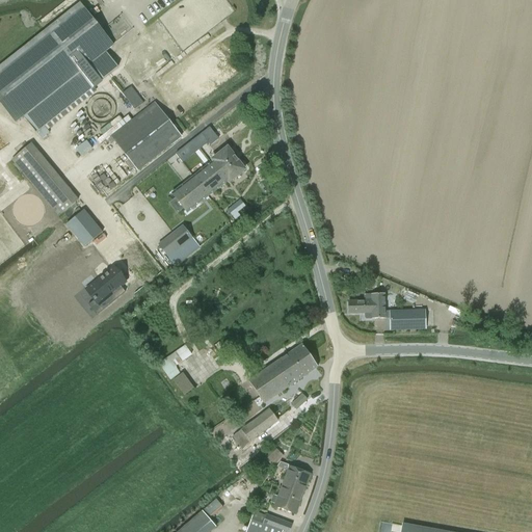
[(80,3),(0,65),(0,104),(15,123),(23,116),(35,132),(117,69),(105,52),(113,46),(80,3)]
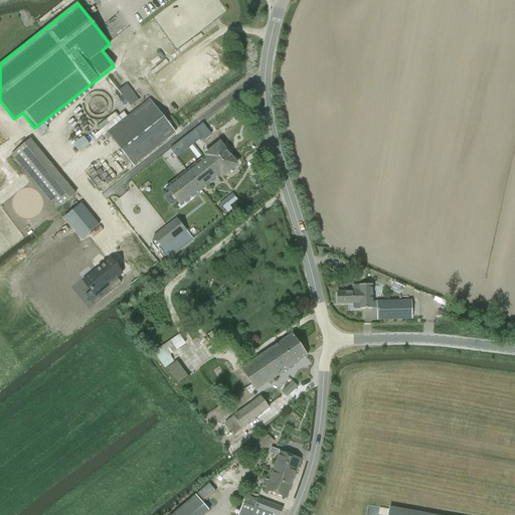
[(131,107),(139,101),(126,84),(119,91),(131,107)]
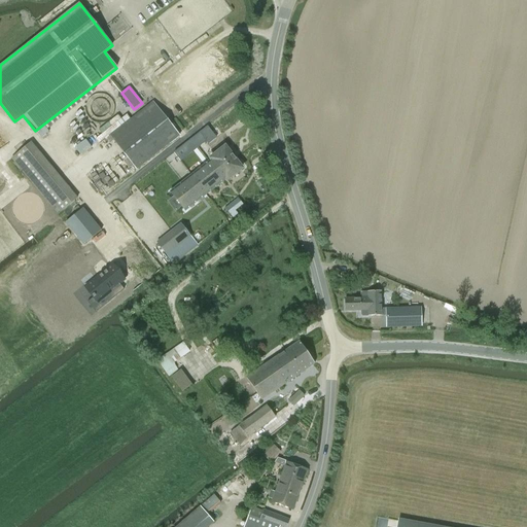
[(137,170),(141,166),(179,136),(153,102),(110,136),(137,170)]
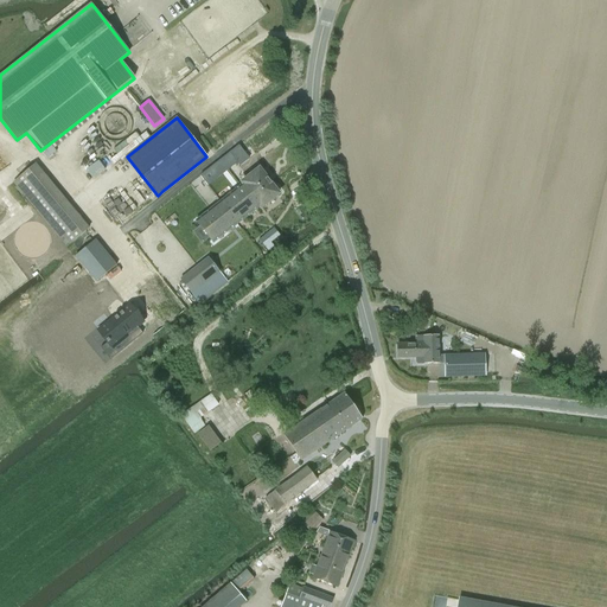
[(94,163),(108,149),(103,145),(89,158),(94,163)]
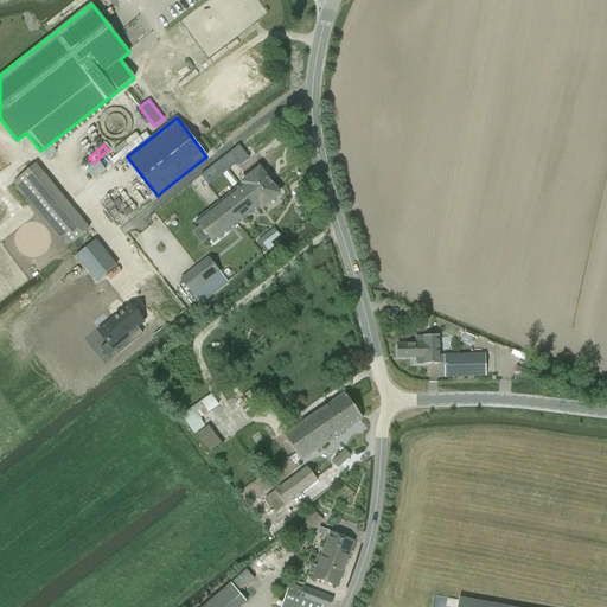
[(249,159),(238,146),(221,160),(228,171),(237,163),(240,166),(249,159)]
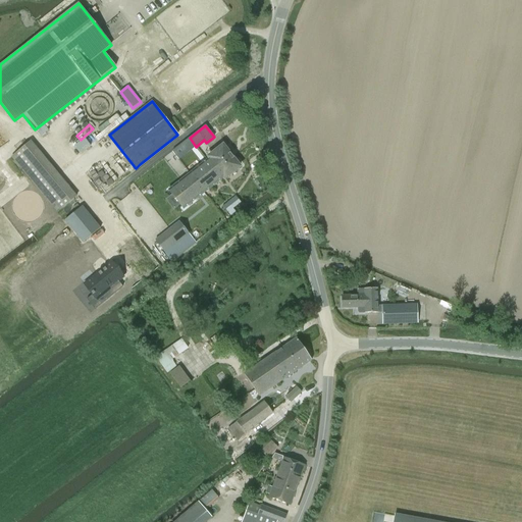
[(56,211),(75,195),(30,140),(10,156),(56,211)]
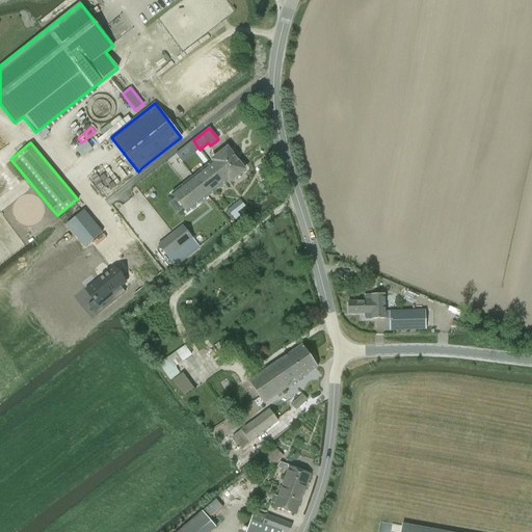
[(229,182),(244,170),(227,149),(212,160),(213,162),(171,194),(187,213),(229,181),(229,182)]
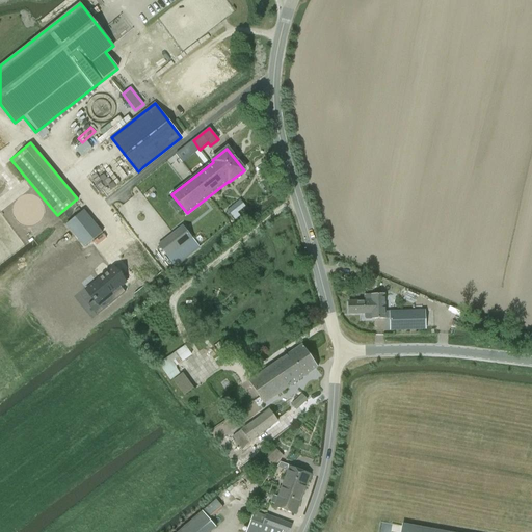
[(232,207),(228,210),(232,216),(237,213),(232,207)]
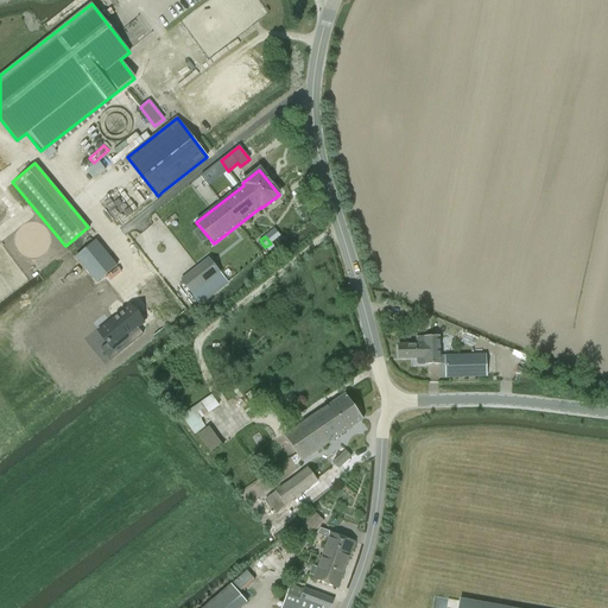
[(119,266),(97,239),(75,257),(97,284),(119,266)]
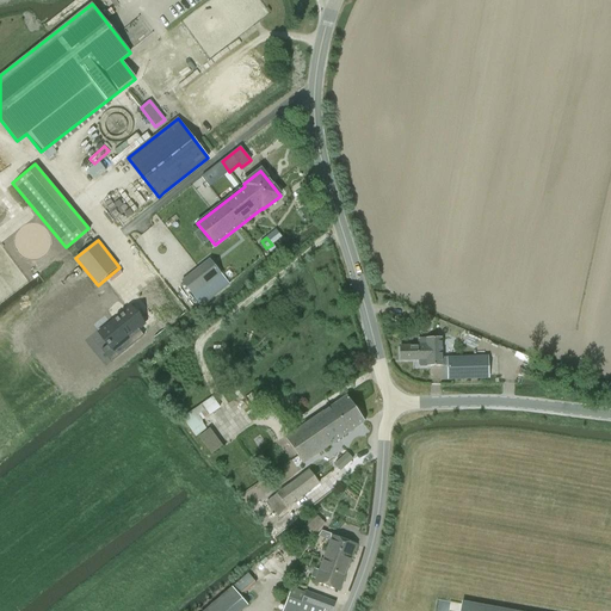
[(177,252),(154,267),(165,282),(187,266),(177,252)]
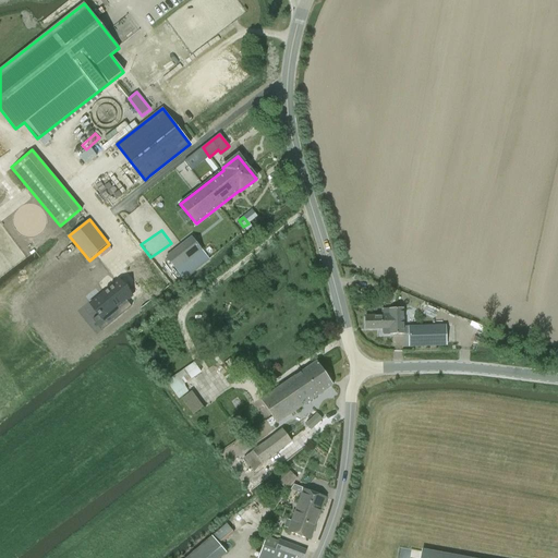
[(181,255),(171,263),(177,269),(184,279),(194,271),(208,259),(201,251),(191,238),(176,250),(181,255)]
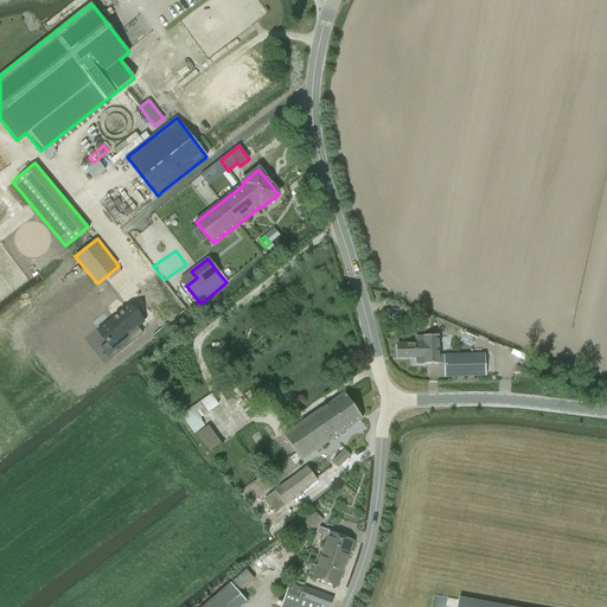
[(63,301),(56,304),(62,317),(70,312),(66,304),(70,302),(69,298),(63,301)]
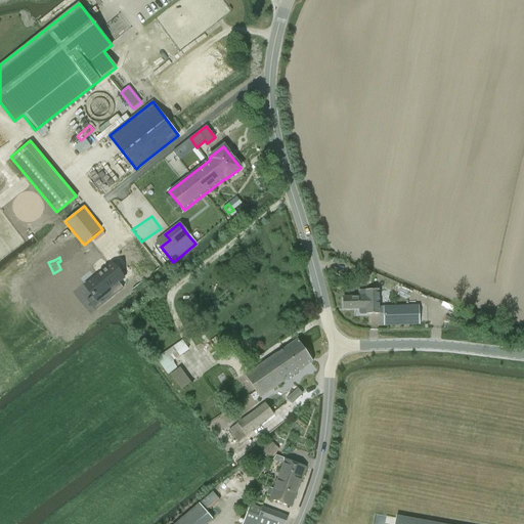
[(121,279),(110,266),(83,288),(91,298),(84,303),(92,312),(121,290),(116,284),(121,279)]
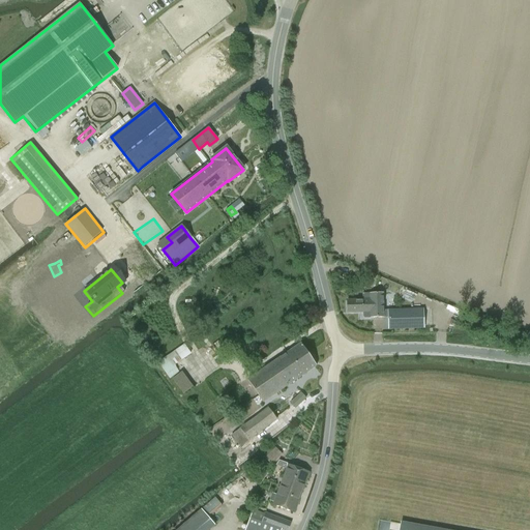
[(363,300),(347,300),(348,313),(363,312),(363,318),(389,318),(388,311),(383,311),(383,293),(378,293),(362,294),(363,300)]
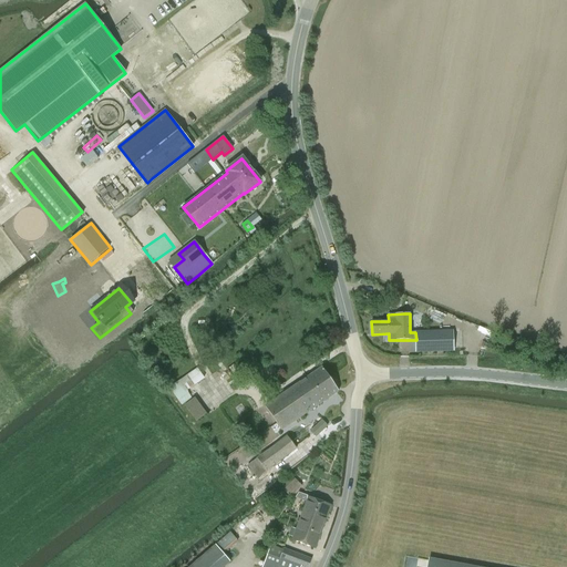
[(452,331),(415,332),(416,340),(416,352),(453,351),(452,331)]
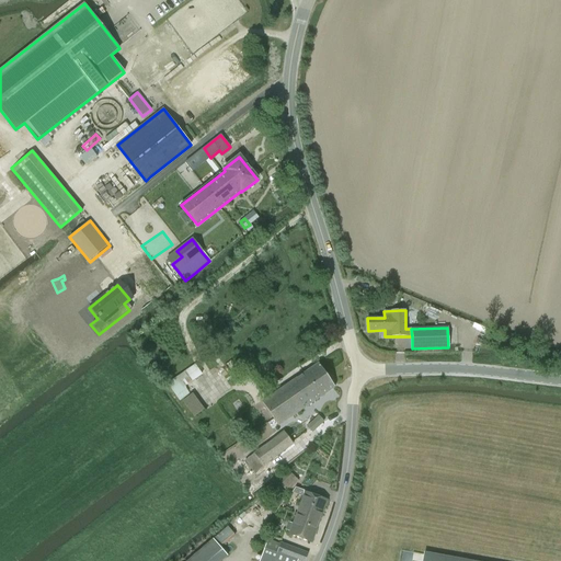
[(298,392),(325,375),(318,364),(262,402),(273,419),(297,403),(294,399),(300,396),(298,392)]
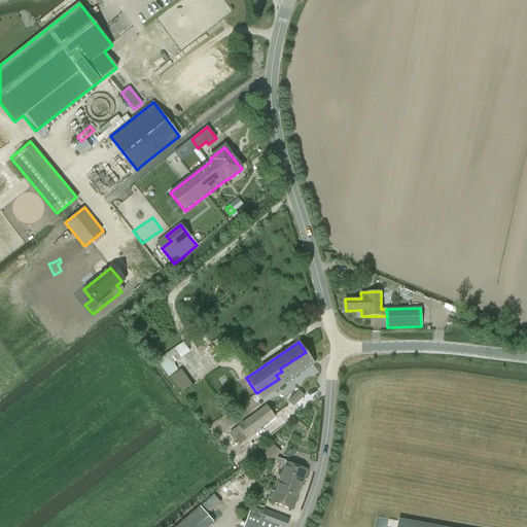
[(183,343),(157,360),(165,371),(166,371),(169,376),(170,376),(177,371),(173,363),(189,352),(183,343)]
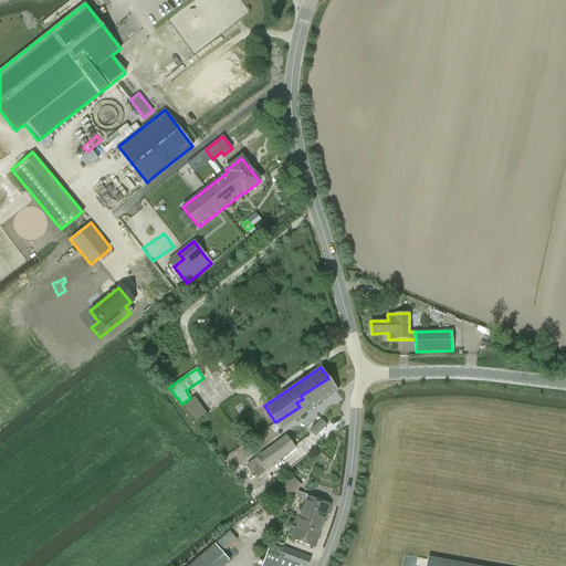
[(300,407),(275,422),(281,429),(338,391),(328,378),(301,396),(303,399),(296,402),(300,407)]
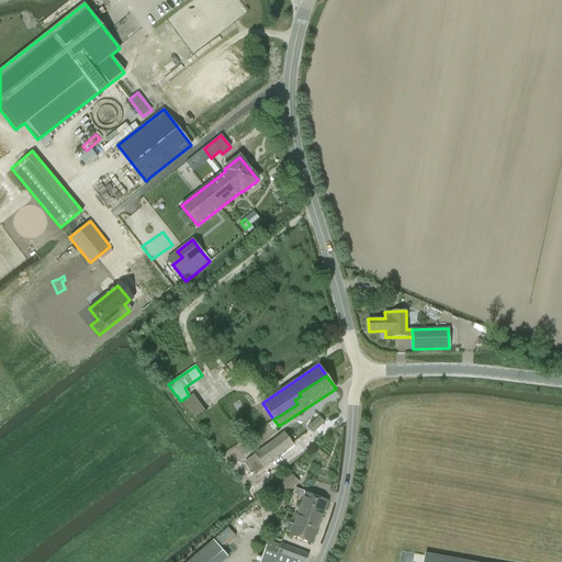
[(194,417),(204,411),(192,395),(183,402),(194,417)]
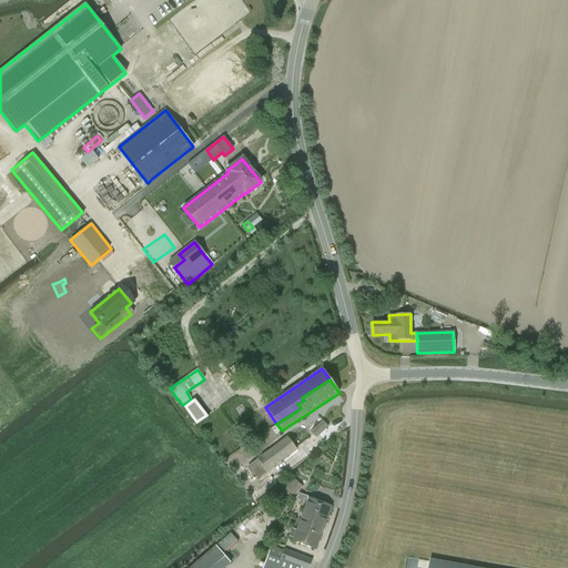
[(316,437),(327,427),(322,422),(312,432),(316,437)]
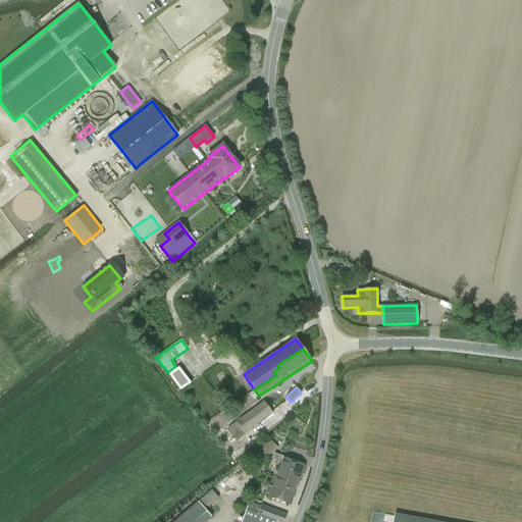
[(237,440),(272,413),(263,402),(228,428),(237,440)]
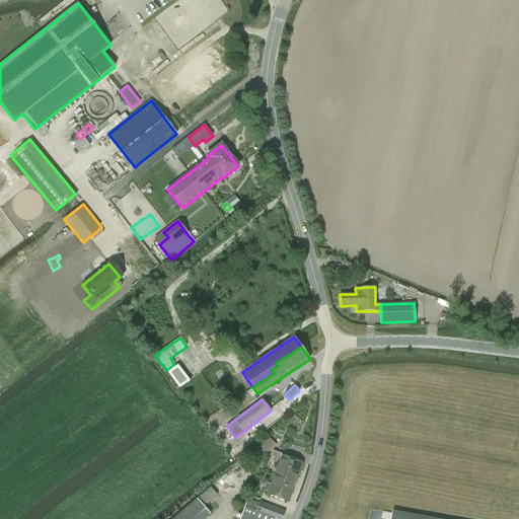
[(270,438),(260,448),(266,455),(276,445),(270,438)]
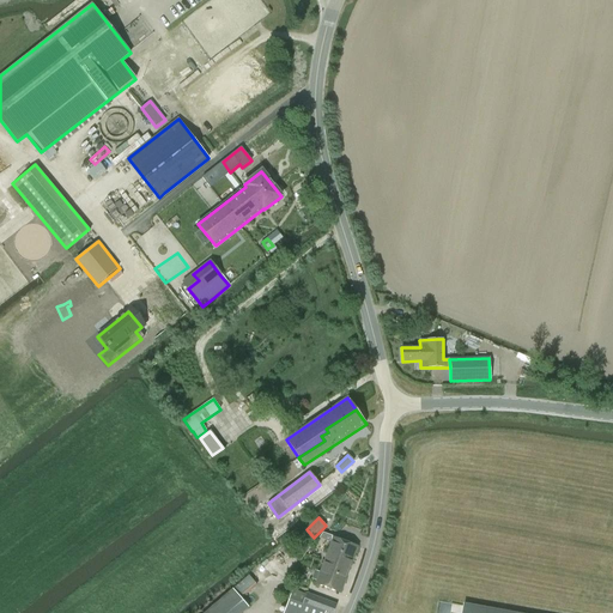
[(349,570),(358,547),(333,538),(325,562),(349,570)]
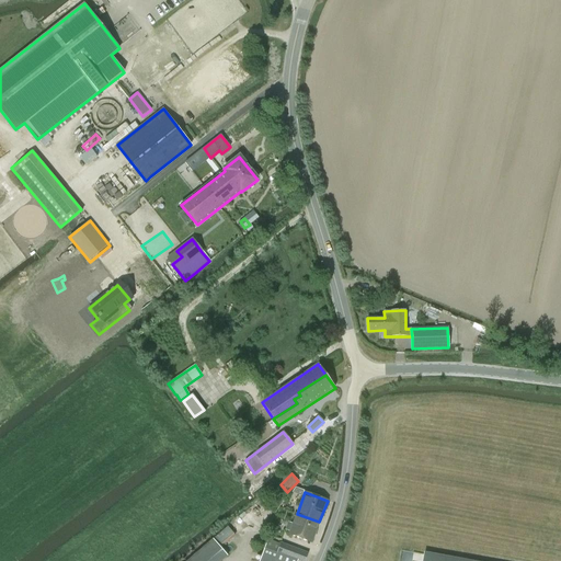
[(311,542),(319,522),(297,514),(289,535),(311,542)]
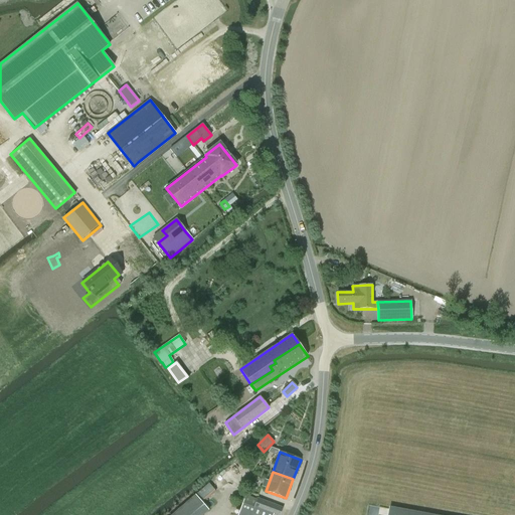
[(208,484),(197,494),(204,502),(215,492),(208,484)]
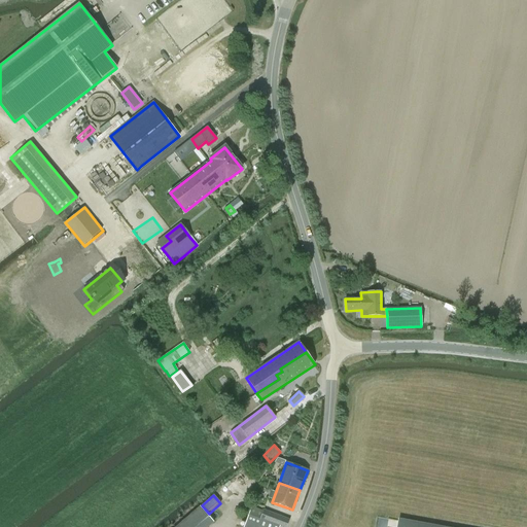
[(204,526),(211,521),(197,506),(175,526),(204,526)]
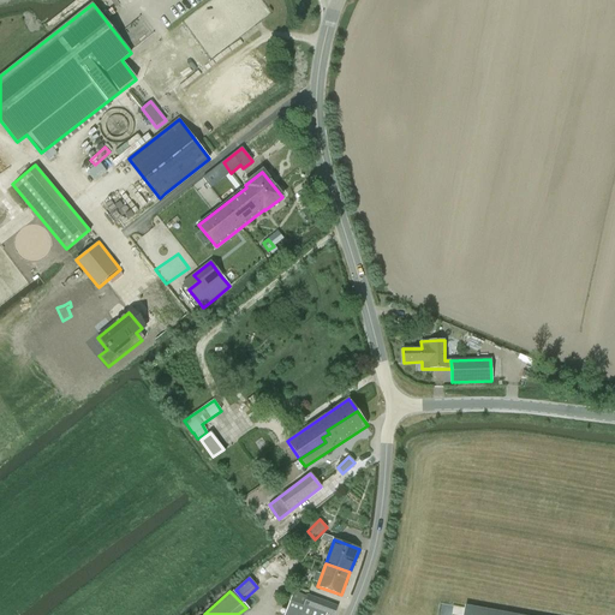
[(294,592),(285,614),(326,614),(327,614),(333,614),(336,607),(308,596),(306,597),(294,592)]
